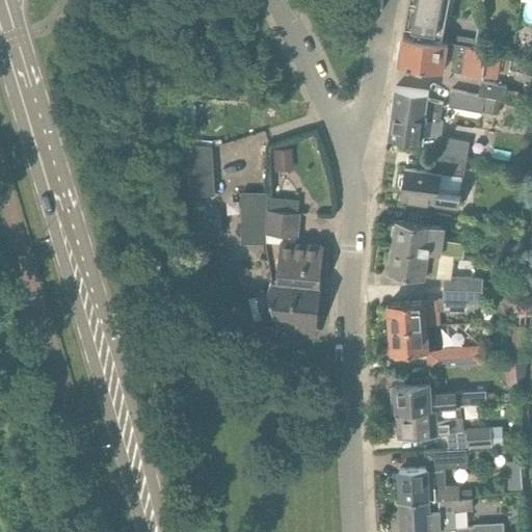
[(409,0),(405,26),(436,32),(442,0),(409,0)]
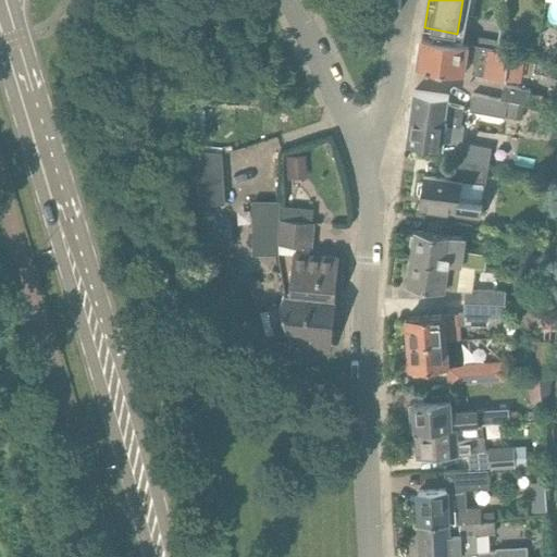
[(498,50),(509,52),(514,29),(503,27),(498,50)]
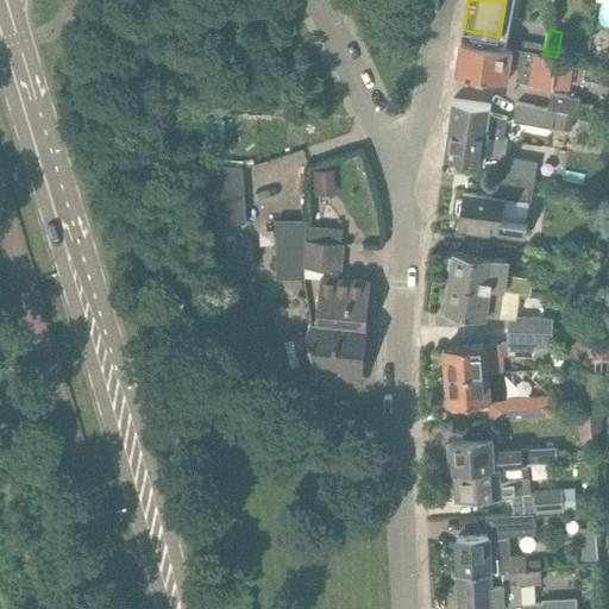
[(457,74),(509,81),(512,64),(519,66),(519,69),(516,81),(529,83),(553,88),(553,87),(571,90),(576,61),(557,57),(545,55),(512,50),(462,42),(457,74)]
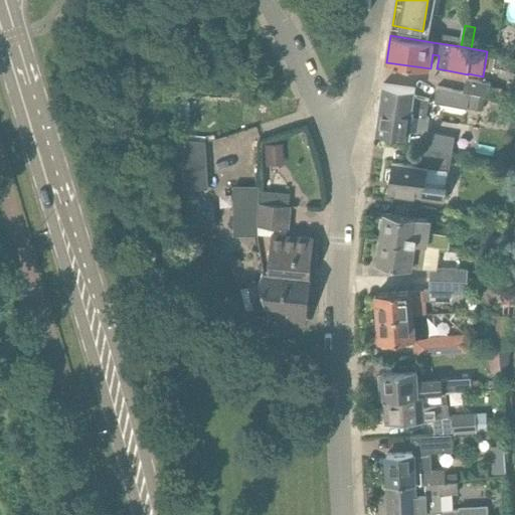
[(486,97),(501,100),(503,89),(492,87),(492,83),(467,79),(464,93),(486,97)]
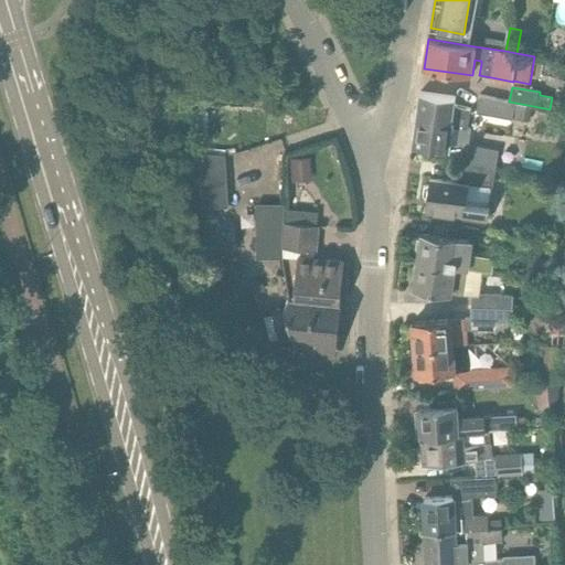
[(416,120),(454,127),(468,129),(470,109),(455,106),(456,98),(420,93),(416,120)]
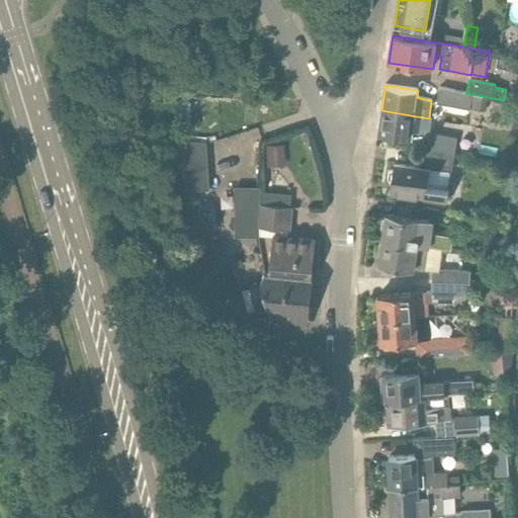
[(437,103),(486,112),(489,97),(466,93),(440,88),(437,103)]
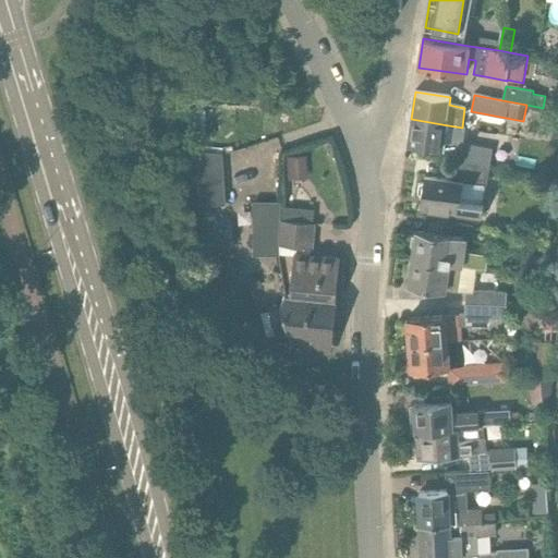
[(408,144),(445,149),(448,125),(411,119),(408,144)]
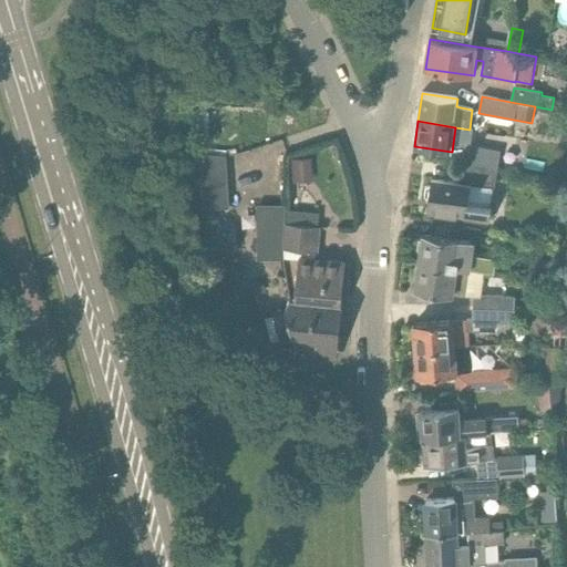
[(463,162),(498,171),(502,152),(466,144),(463,162)]
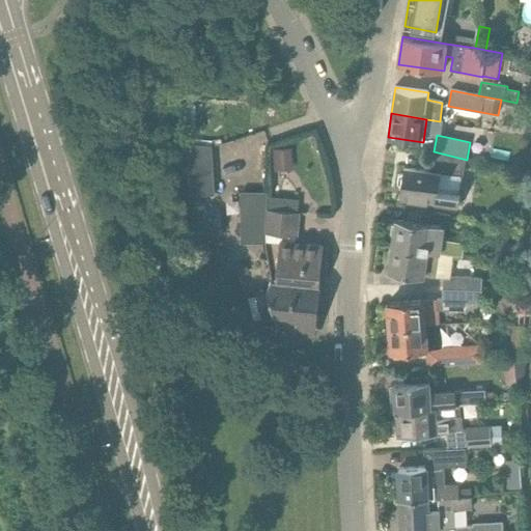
[(191,195),(216,193),(213,148),(188,146),(191,195)]
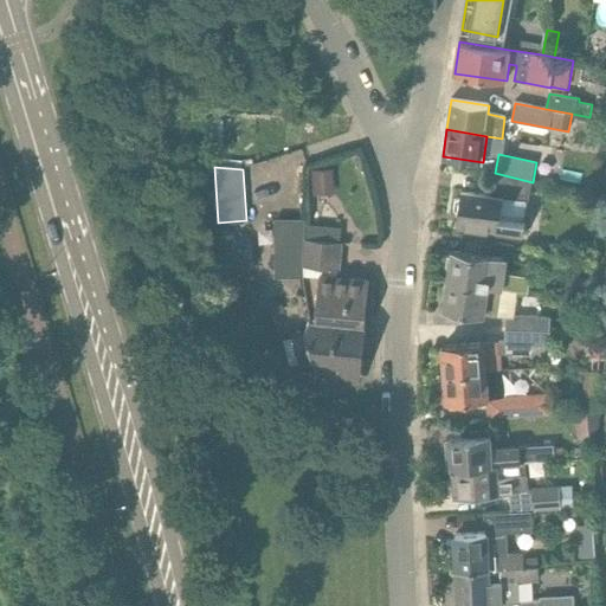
[(315,192),(336,191),(335,167),(314,168),(315,192)]
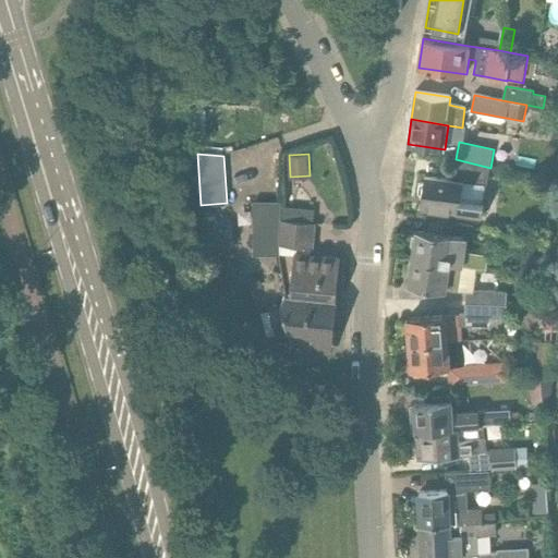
[(483,218),(484,205),(462,202),(464,182),(488,186),(490,168),(456,159),(451,180),(424,177),(424,180),(420,183),(419,192),(422,195),(420,209),(483,218)]
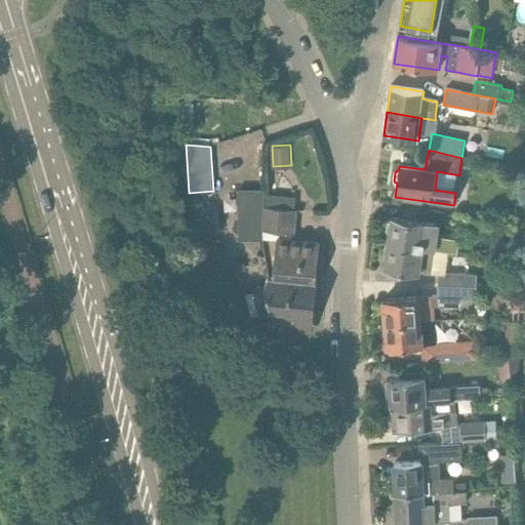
[(264,241),(264,232),(264,207),(265,192),(239,192),(238,241),(264,241)]
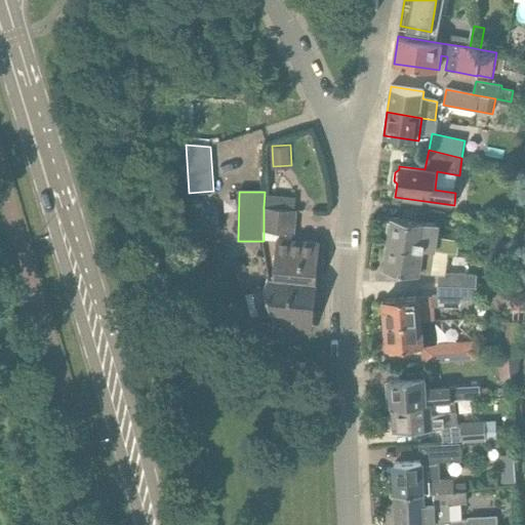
[(264,232),(293,235),(295,211),(264,207),(264,232)]
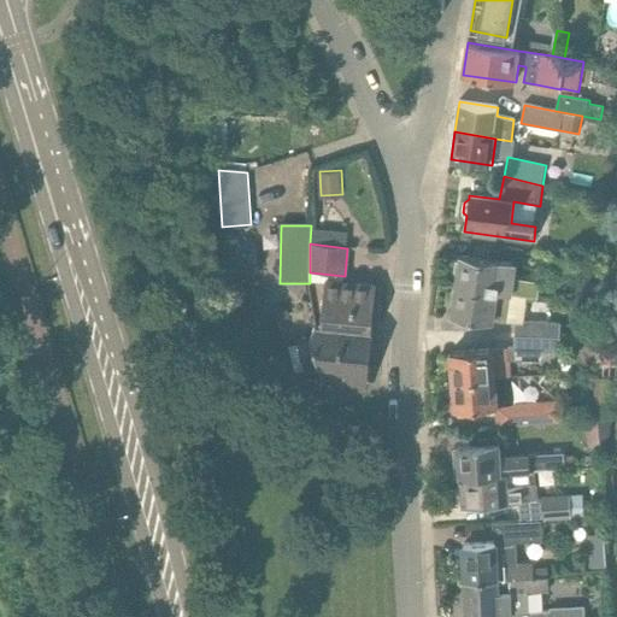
[(529,297),(538,298),(540,282),(515,277),(517,264),(462,257),(457,286),(510,294),(529,297)]
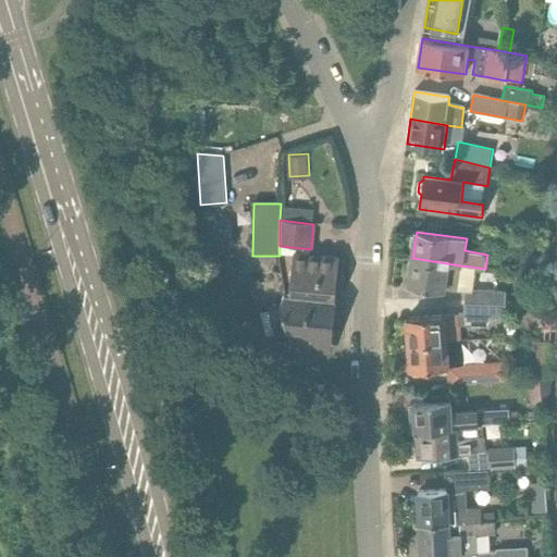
[(211,255),(212,276),(235,275),(234,254),(211,255)]
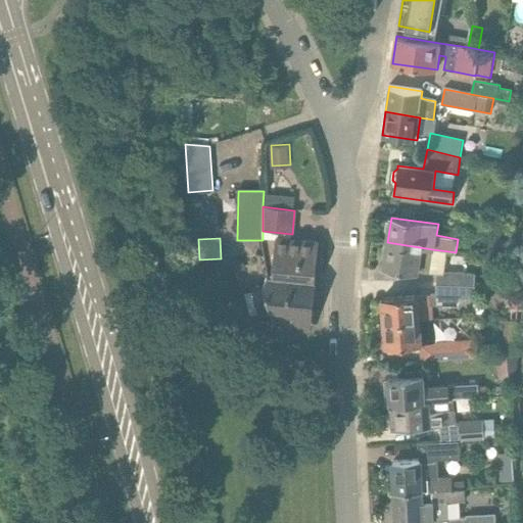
[(272,276),(314,280),(318,242),(276,238),(272,276)]
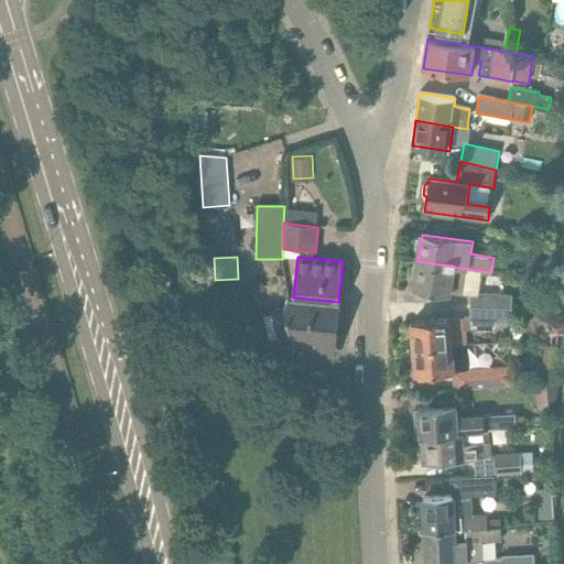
[(452,293),(463,295),(466,269),(418,261),(414,288),(452,293)]
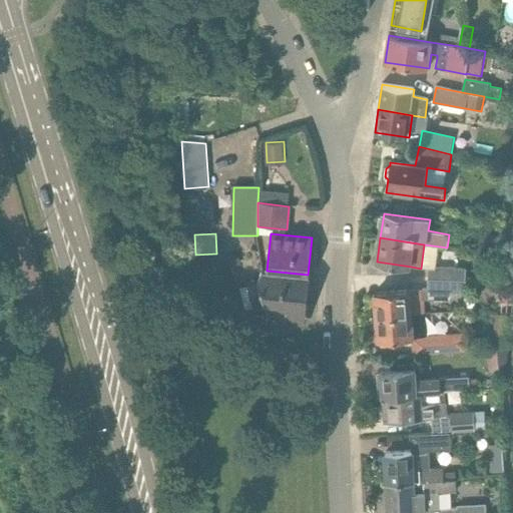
[(466,281),(466,270),(453,268),(436,268),(428,267),(428,270),(428,280),(466,282),(466,281)]
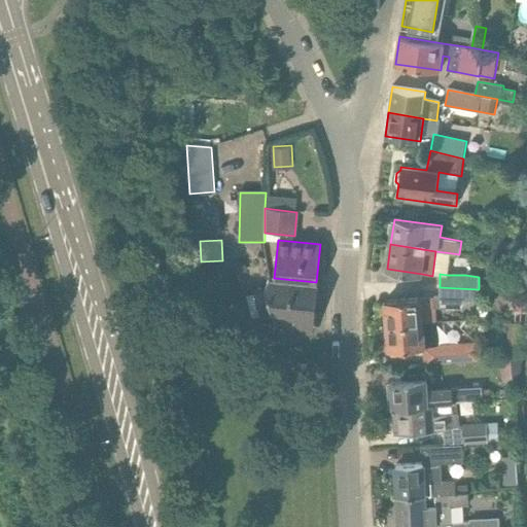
[(300,321),(313,322),(317,284),(316,283),(316,282),(274,278),(270,278),(266,286),(267,290),(253,293),(260,319),(274,316),(275,319),(274,331),(297,334),(300,321)]
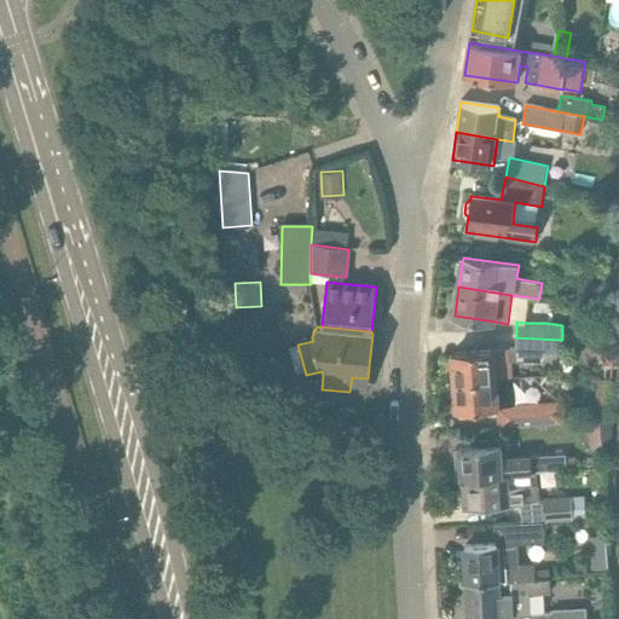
[(513,363),(524,362),(524,364),(538,363),(541,363),(544,360),(544,358),(545,352),(561,353),(562,340),(516,337),(515,350),(512,350),(453,353),(456,383),(514,379),(513,363)]
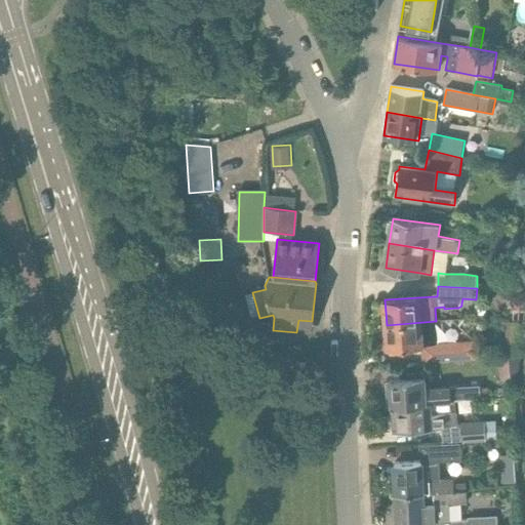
[(479,360),(479,358),(478,340),(438,342),(436,321),(387,325),(388,349),(422,347),(423,364),(479,360)]
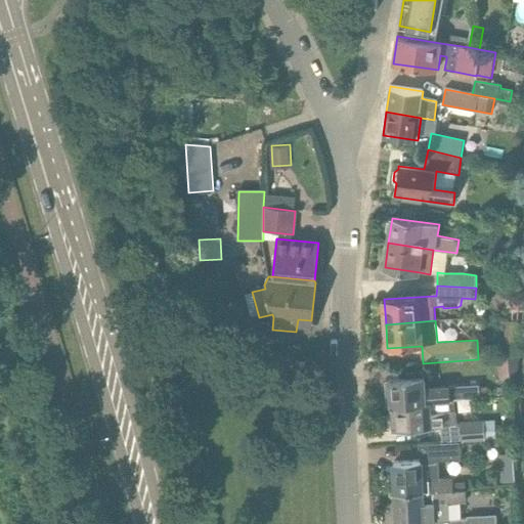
[(393,405),(454,399),(480,398),(479,384),(452,386),(452,384),(427,385),(426,377),(390,380),(391,405),(393,405)]
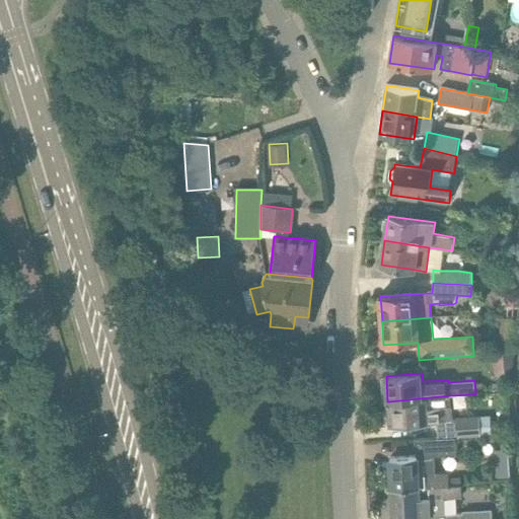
[(391,426),(453,421),(452,406),(450,408),(450,395),(389,401),(391,426)]
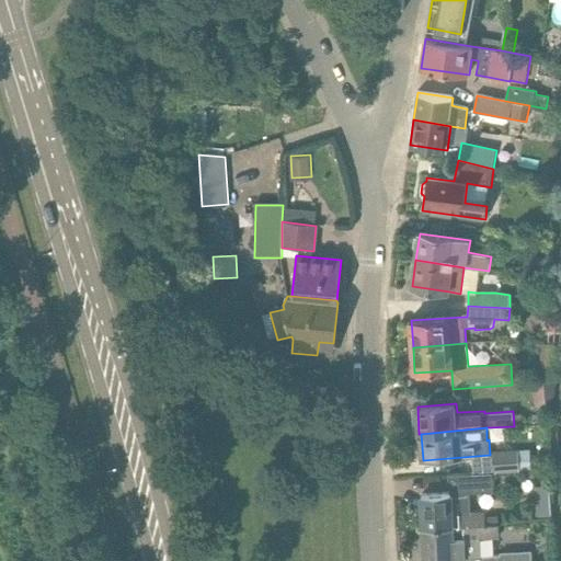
[(494,473),(521,471),(519,450),(493,453),(494,473)]
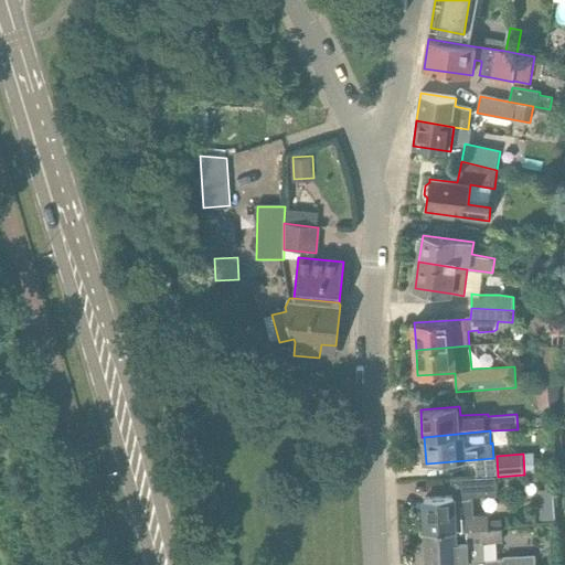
[(489,514),(475,515),(473,497),(498,496),(497,478),(452,480),(454,497),(425,499),(427,533),(490,530),(502,529),(502,521),(489,522),(489,514)]
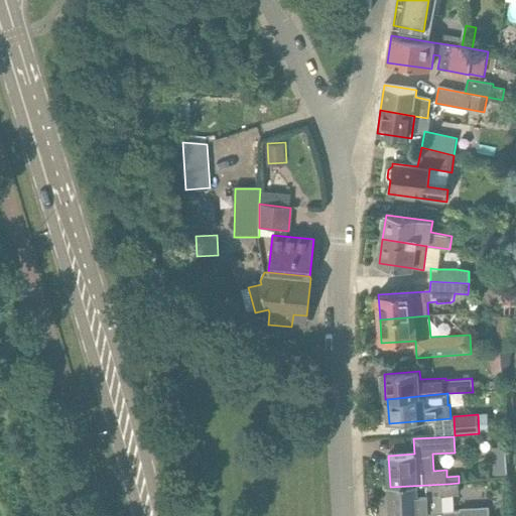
[(496,475),(508,474),(506,447),(494,447),(496,475)]
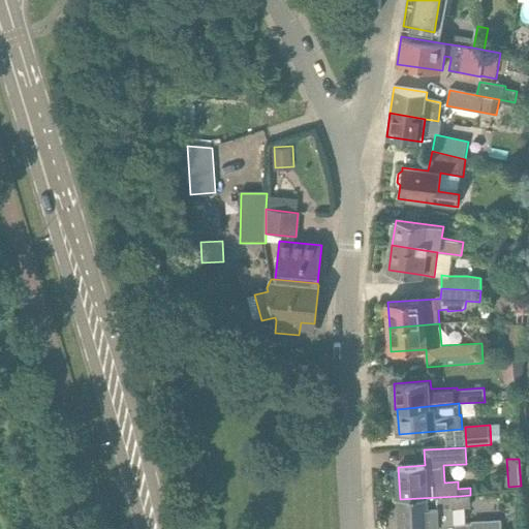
[(480,528),(480,523),(454,525),(453,507),(471,506),(470,495),(459,496),(400,499),(401,528),(440,527),(439,528),(480,528)]
